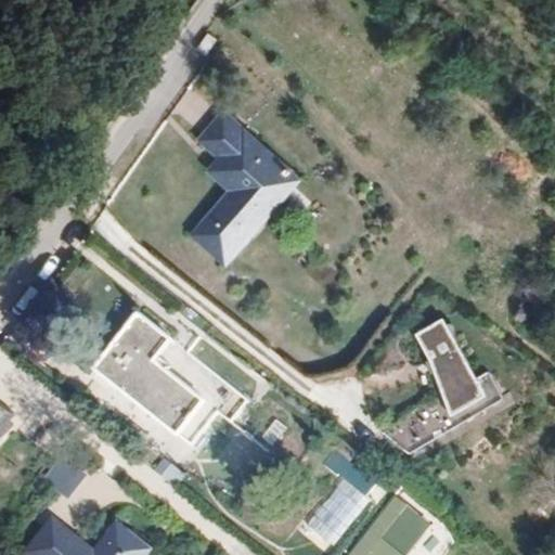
[(220,267),(296,185),(221,116),(197,139),(219,160),(213,167),(234,188),(188,235),(220,267)]
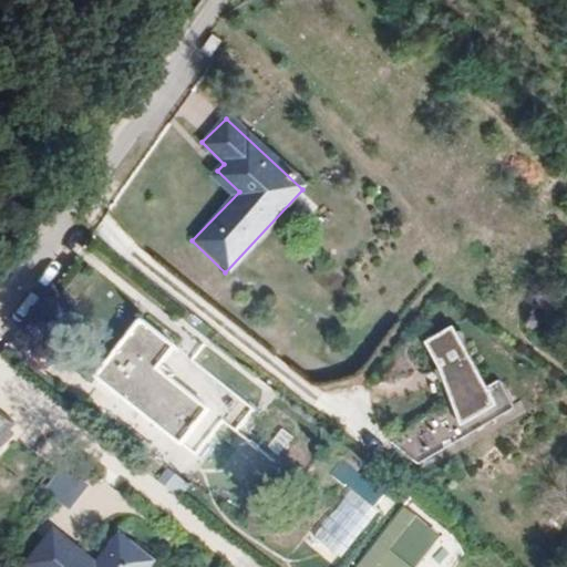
[(206,405),(153,363),(167,346),(132,317),(89,371),(178,440),(206,405)]
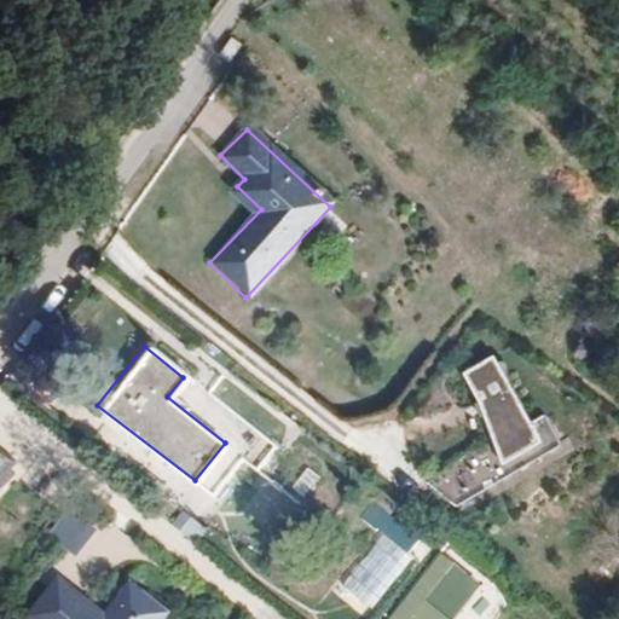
[(498,356),(463,372),(505,464),(542,447),(498,356)]
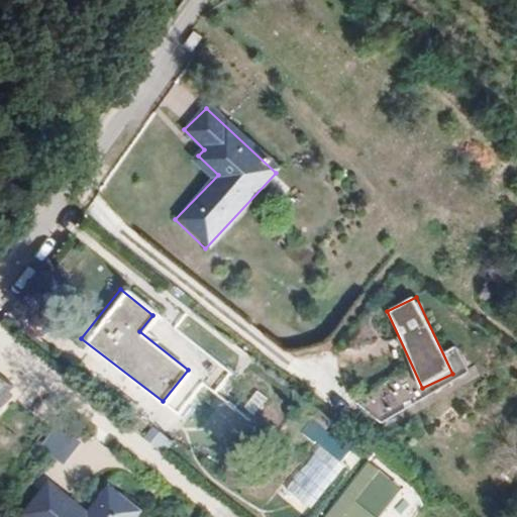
[(0,408),(15,387),(0,376),(0,408)]
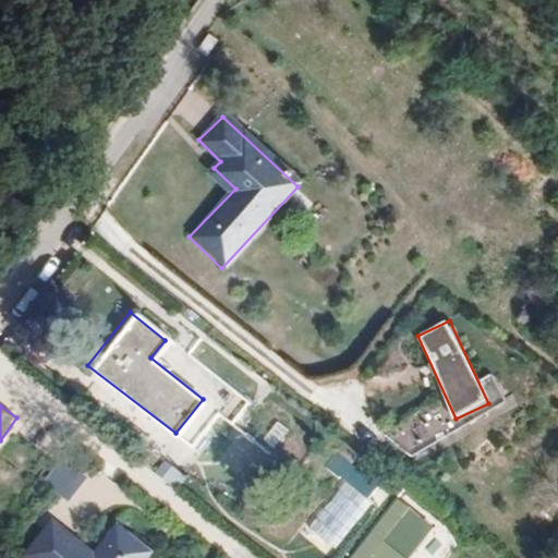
[(414,425),(424,438),(446,421),(436,409),(414,425)]
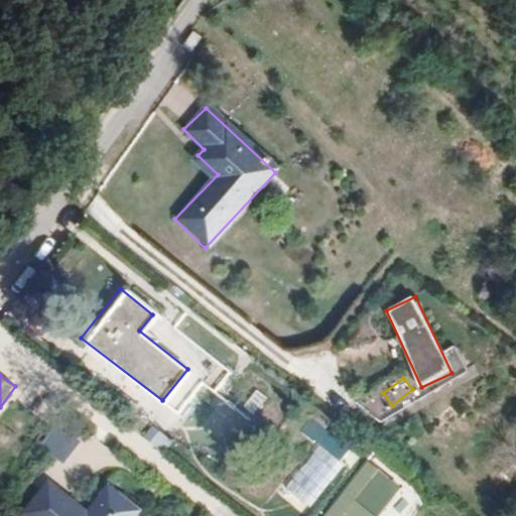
[(337,465),(349,454),(316,417),(304,427),(337,465)]
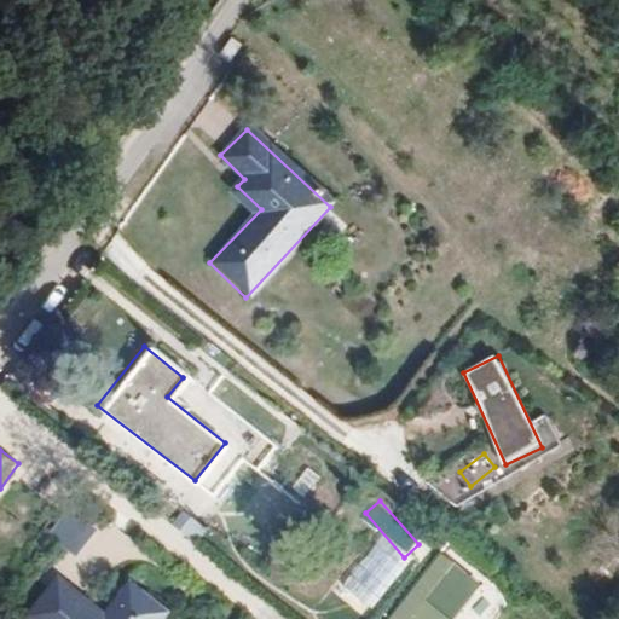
[(84,556),(100,522),(65,507),(50,541),(84,556)]
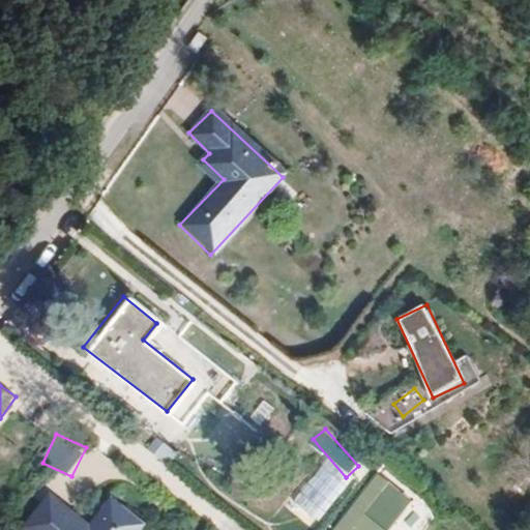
[(155,438),(146,452),(169,467),(178,452),(155,438)]
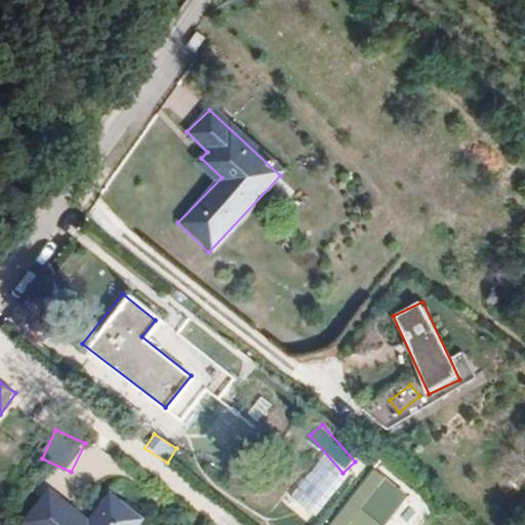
[(369,468),(331,524),(416,524),(429,507),(369,468)]
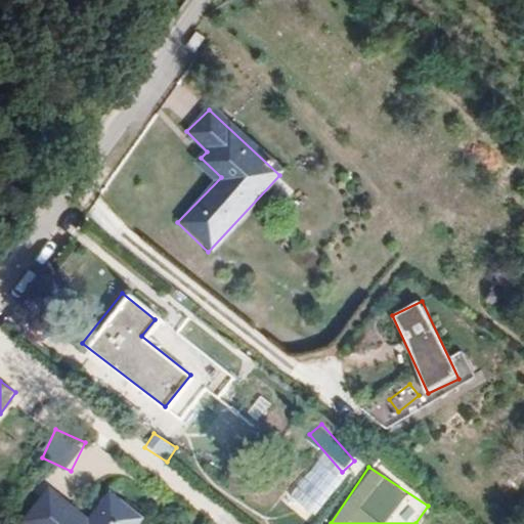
[(104,523),(91,523),(58,496),(33,523),(151,523),(121,498),(101,520),(104,523)]
